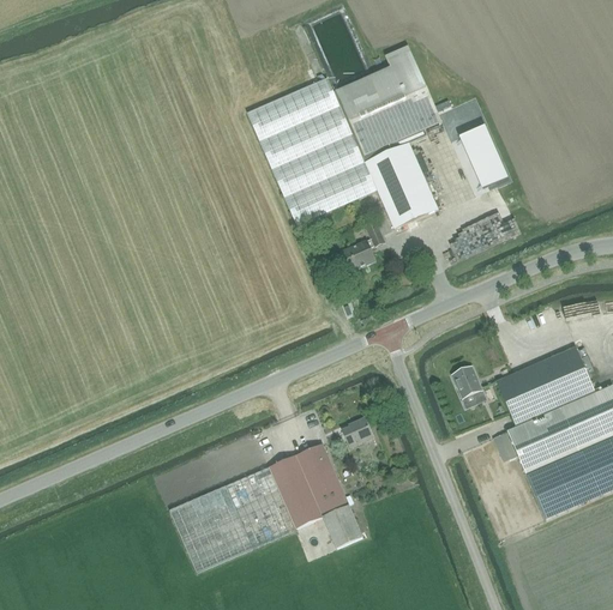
[(326,77),(246,112),(284,198),(296,225),(355,199),(358,198),(377,189),(394,228),(438,209),(426,182),(408,143),(427,134),(424,128),(440,121),(413,56),(412,56),(407,46),(385,55),(390,66),(332,91),(326,77)]
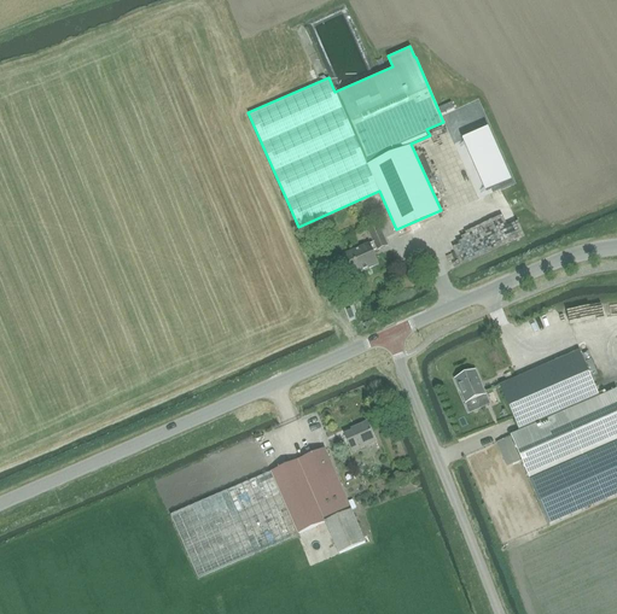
[(487,127),(465,136),(488,189),(510,180),(487,127)]
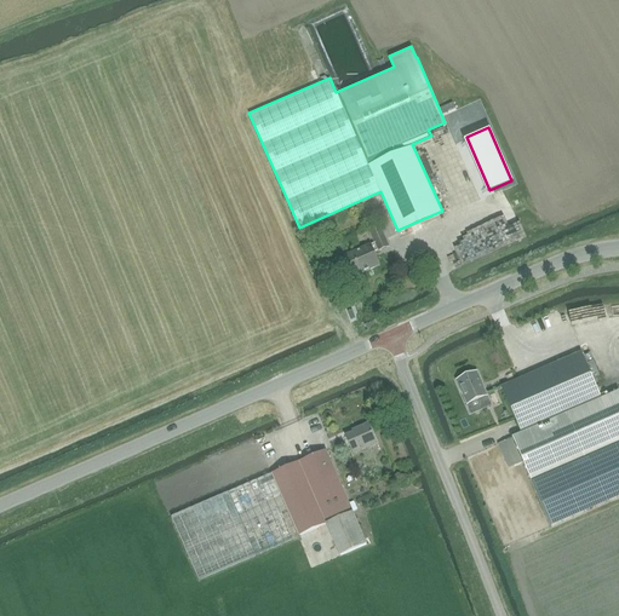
[(482,202),(492,236),(522,228),(513,194),(496,200),(496,199),(482,202)]
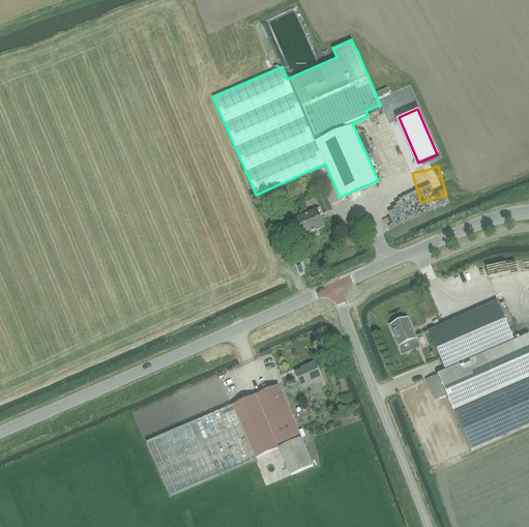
[(323,211),(323,212),(331,208),(324,191),(315,195),(320,205),(316,207),(293,217),(300,234),(323,225),(319,213),(323,211)]
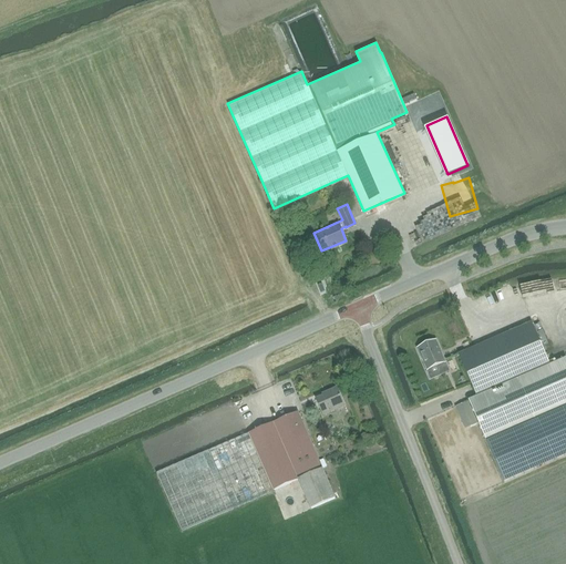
[(532,320),(474,345),(458,352),(476,395),(467,399),(502,479),(565,451),(565,357),(549,363),(532,320)]
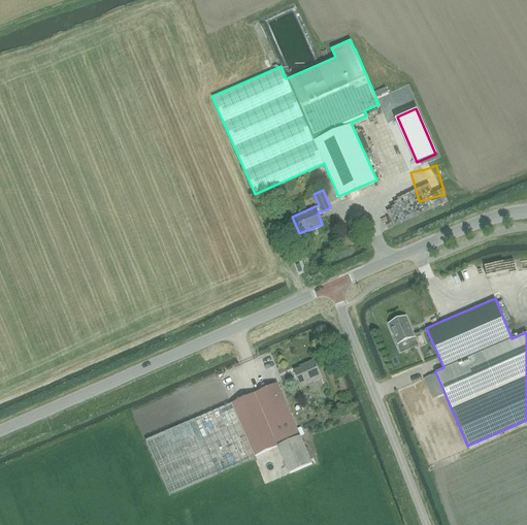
[(414,335),(404,315),(388,322),(396,342),(414,335)]
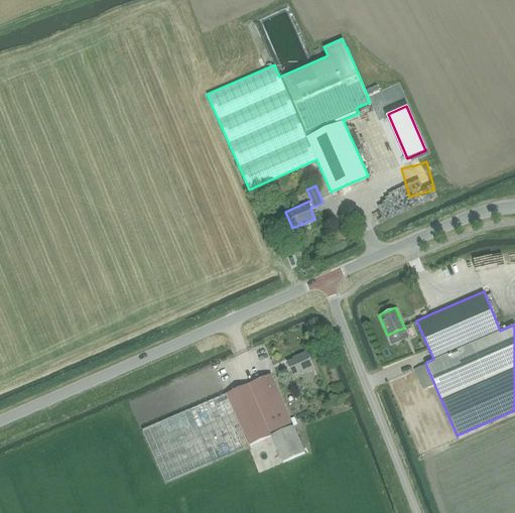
[(287,361),(293,375),(312,367),(305,351),(297,354),(297,356),(287,361)]
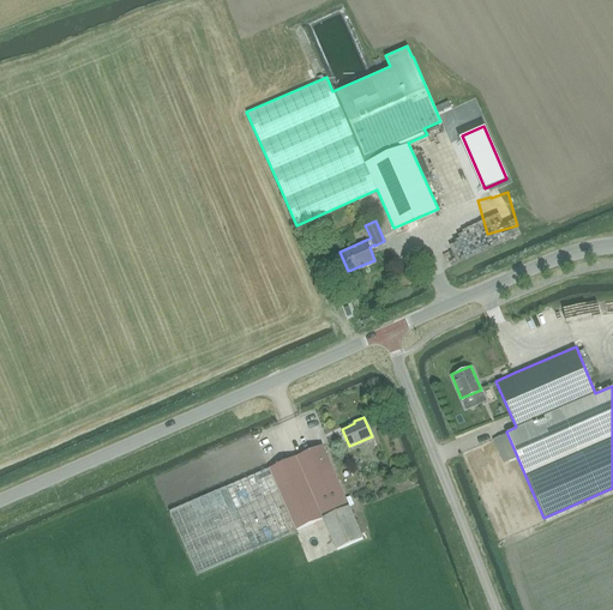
[(516,456),(505,432),(497,435),(508,459),(516,456)]
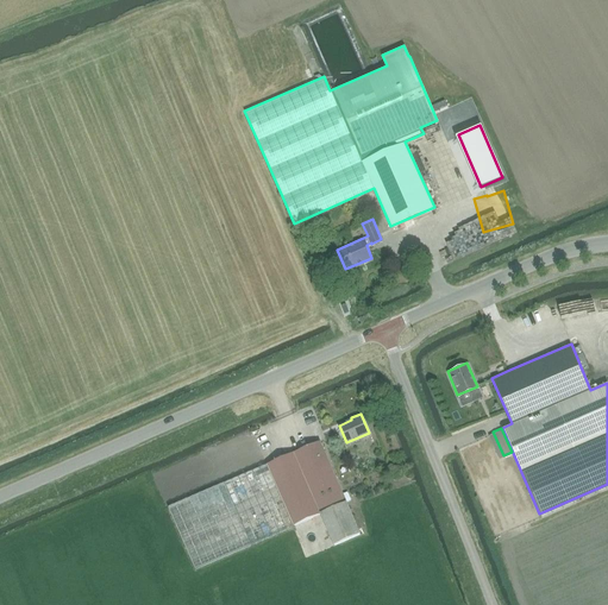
[(267,462),(168,506),(195,568),(293,524),(293,523),(299,521),(300,525),(306,523),(304,518),(319,512),(333,542),(359,531),(346,500),(350,498),(346,490),(342,492),(319,439),(267,462)]
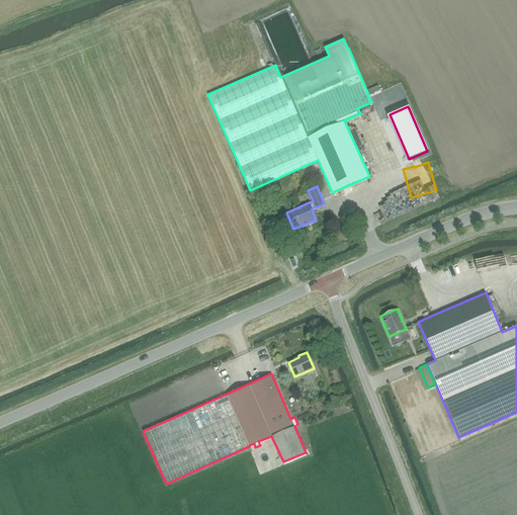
[(411,389),(423,384),(420,377),(409,382),(411,389)]
